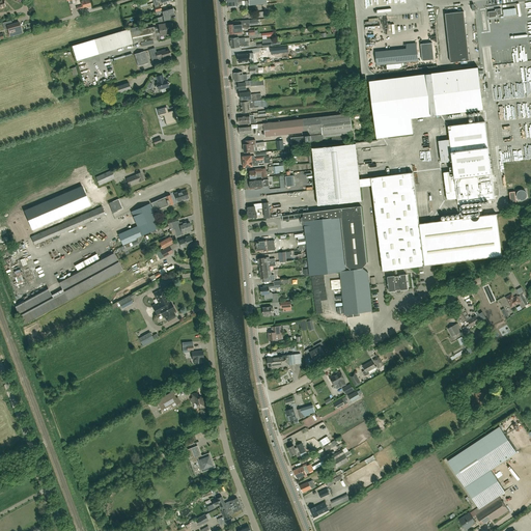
[(77,7),(78,10),(91,6),(89,0),(86,0),(81,1),(82,5),(77,7)]
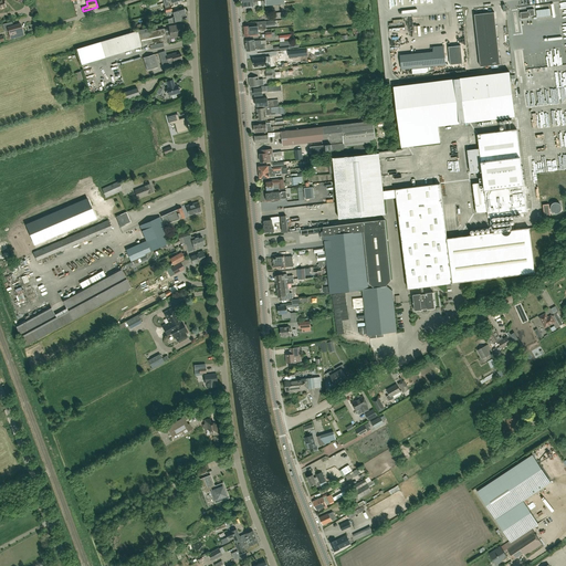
[(175,18),(168,20),(169,24),(181,22),(181,17),(186,16),(185,12),(185,11),(185,10),(184,9),(173,11),(175,18)]
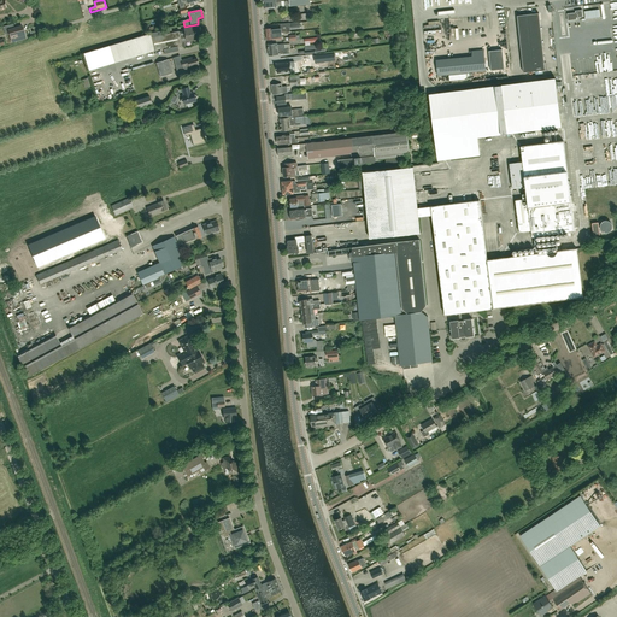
[(579,18),(583,17),(582,10),(579,11),(575,11),(575,13),(566,15),(568,21),(576,19),(576,18),(579,18)]
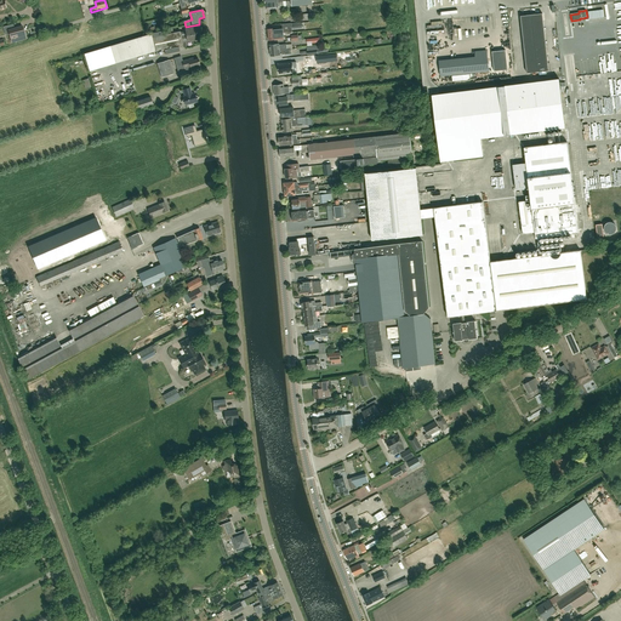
[(548,70),(542,13),(520,16),(527,72),(527,73),(548,70)]
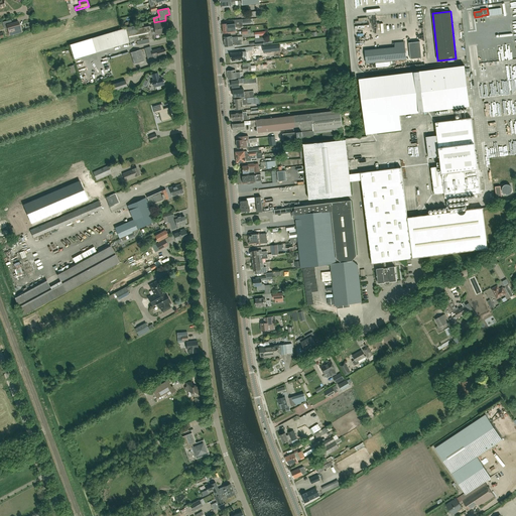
[(5,28),(8,28),(9,32),(12,31),(13,34),(19,32),(18,30),(20,29),(18,22),(12,23),(11,23),(11,20),(3,22),(5,28)]
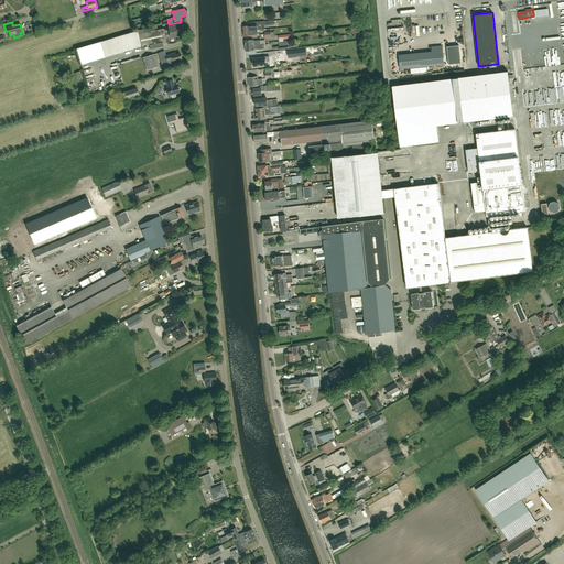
[(246,36),(261,36),(260,30),(266,30),(266,26),(260,26),(260,24),(246,25),(246,36)]
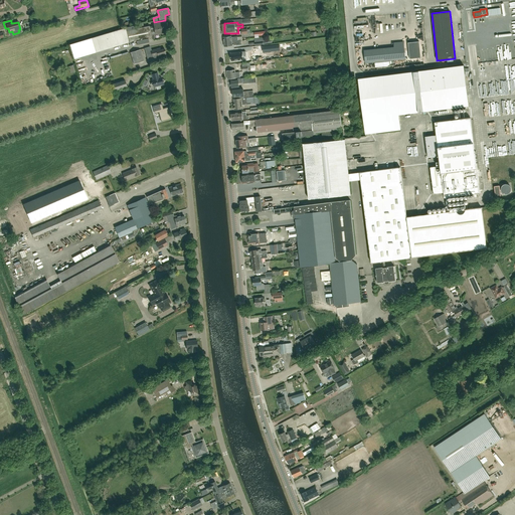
[(154,29),(150,30),(150,26),(127,30),(126,28),(69,44),(74,59),(130,42),(137,41),(137,44),(149,42),(148,38),(152,38),(151,35),(168,32),(167,27),(154,29)]
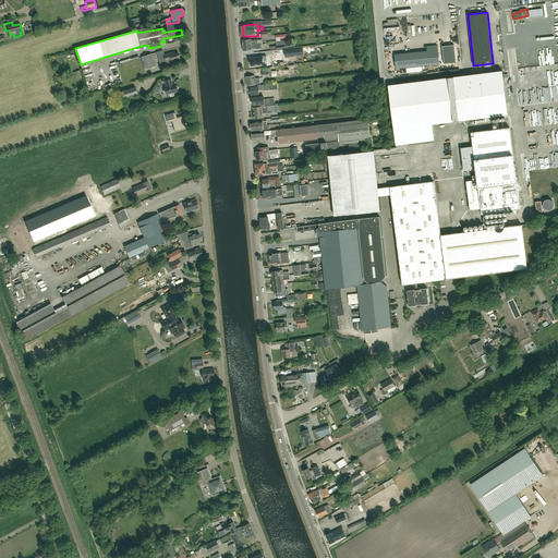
[(396,69),(439,64),(438,45),(426,46),(427,51),(395,55),(396,69)]
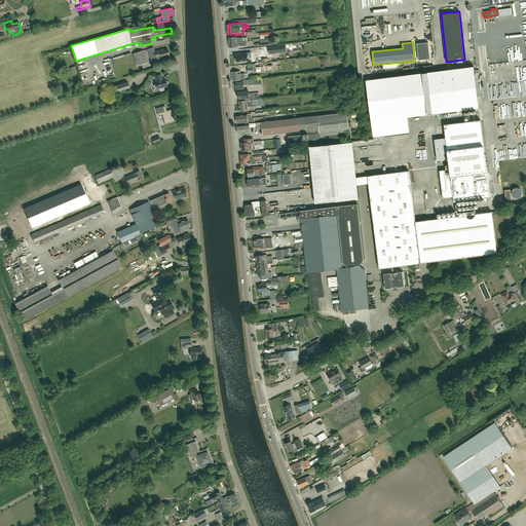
[(265,52),(260,53),(261,64),(272,63),(271,48),(265,49),(265,52)]
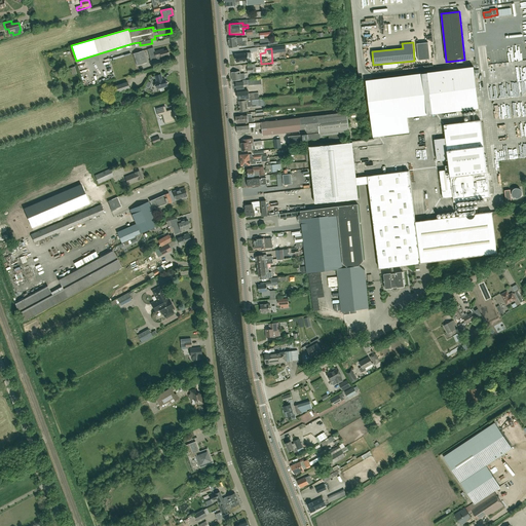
[(154,51),(156,58),(160,57),(161,59),(170,55),(167,50),(164,51),(163,49),(154,51)]
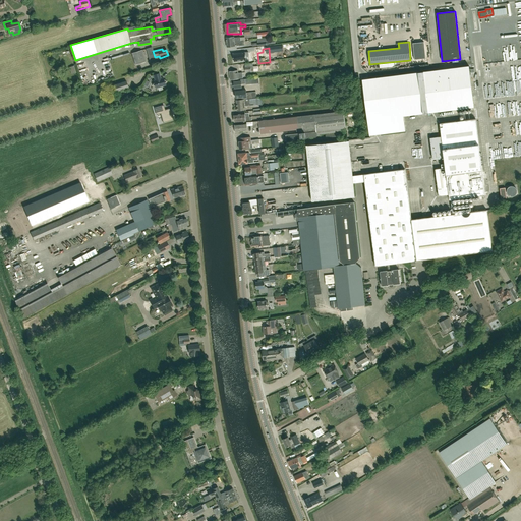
[(146,62),(141,50),(132,53),(135,65),(146,62)]
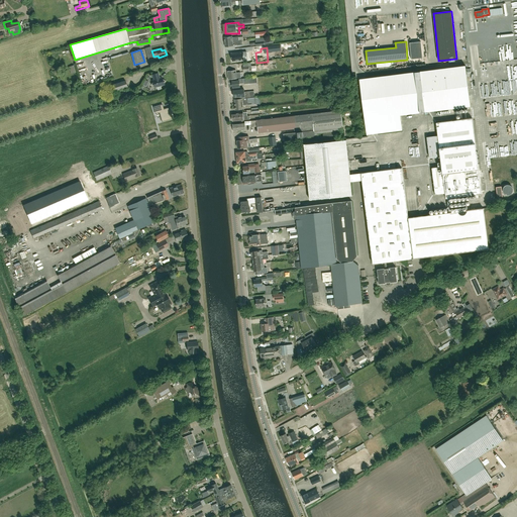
[(231,54),(232,62),(244,60),(243,55),(247,55),(246,52),(231,54)]
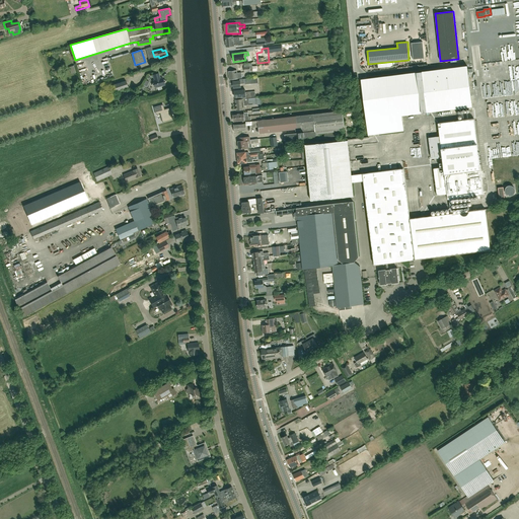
[(243,64),(243,67),(244,72),(252,71),(252,63),(243,64)]
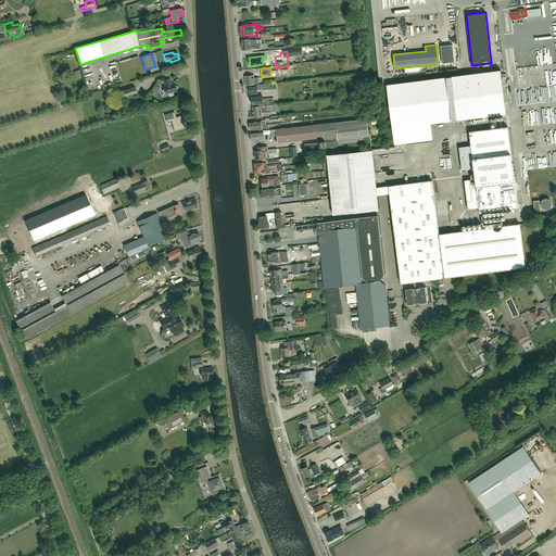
[(430,124),(506,114),(501,71),(387,85),(394,144),(432,140),(430,124)]
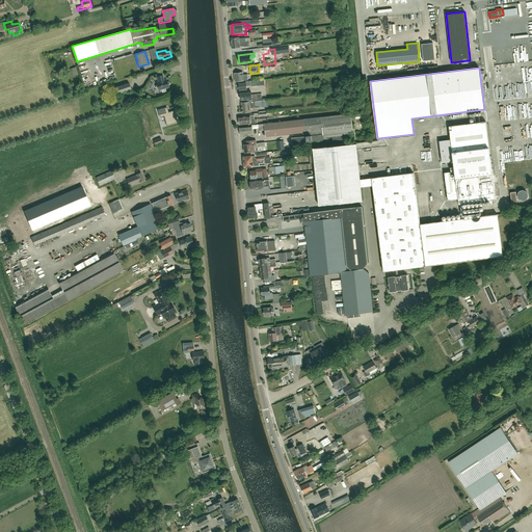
[(243,80),(247,80),(247,74),(242,75),(242,73),(234,73),(235,82),(243,81),(243,80)]
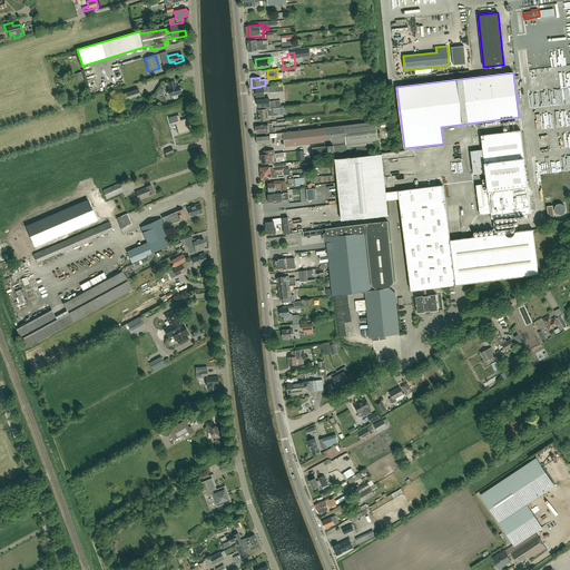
[(178,98),(177,95),(180,94),(180,91),(183,89),(179,87),(178,86),(176,86),(174,80),(168,82),(169,88),(168,88),(168,90),(167,94),(170,95),(170,97),(173,96),(174,99),(178,98)]
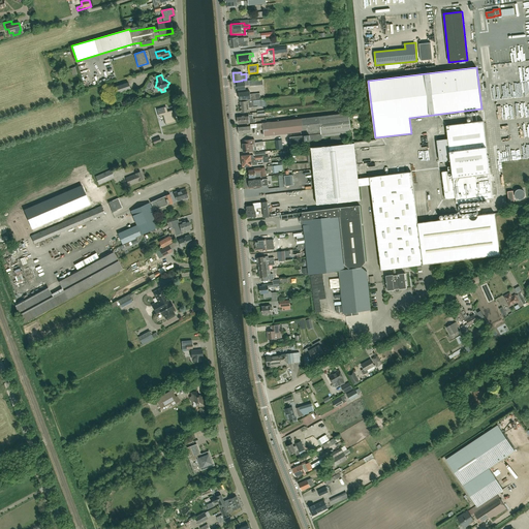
[(242,82),(242,83),(238,84),(238,90),(245,89),(245,86),(249,85),(249,86),(256,85),(255,80),(242,82)]
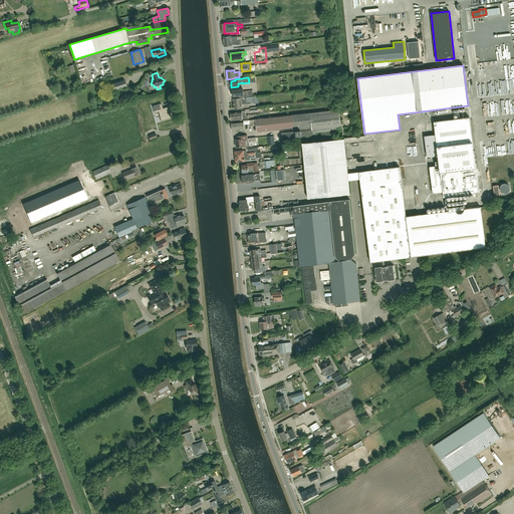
[(112,83),(113,86),(111,87),(108,87),(110,92),(115,91),(114,90),(126,86),(124,80),(112,83)]
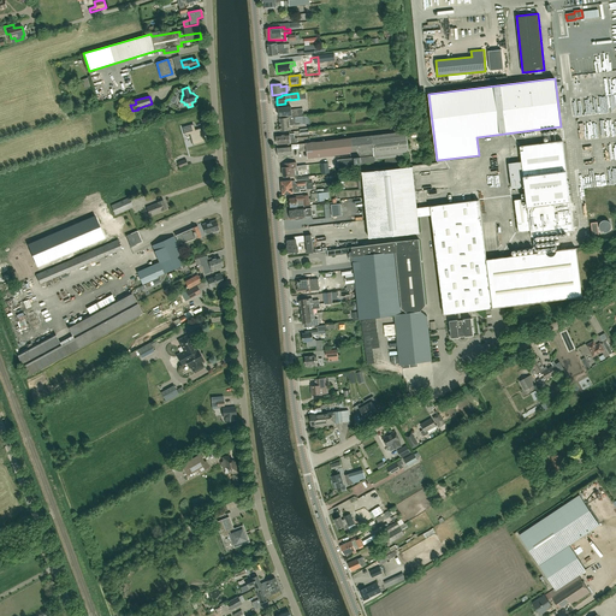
[(278,108),(279,116),(284,116),(284,118),(298,116),(298,108),(291,110),(291,107),(278,108)]
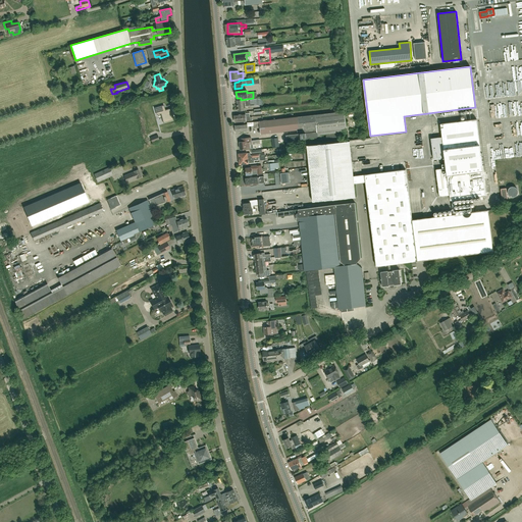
[(246,106),(258,105),(258,98),(237,101),(238,111),(247,110),(246,106)]
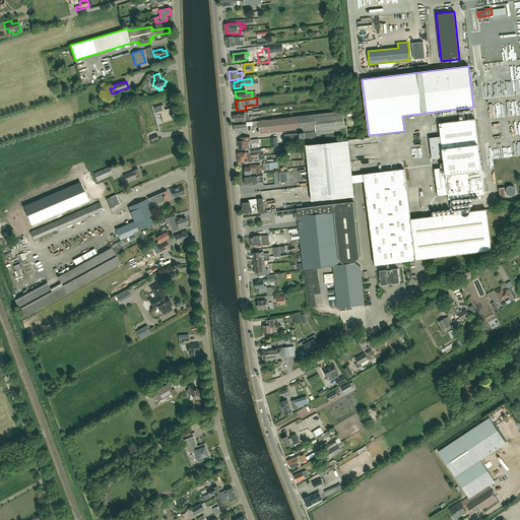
[(160,112),(161,121),(177,119),(175,108),(165,109),(165,104),(155,105),(156,112),(160,112)]
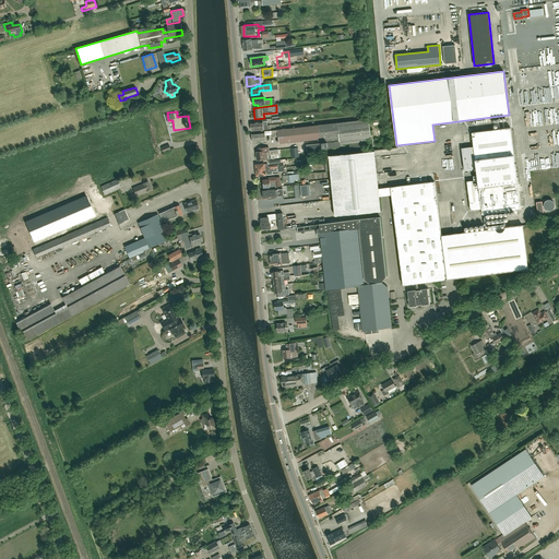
[(349,147),(367,146),(367,142),(371,141),(369,120),(363,120),(363,117),(357,117),(357,121),(277,130),(271,131),(272,138),(278,137),(280,144),(339,137),(340,142),(307,145),(308,153),(323,151),(323,149),(344,146),(344,144),(349,144),(349,147)]
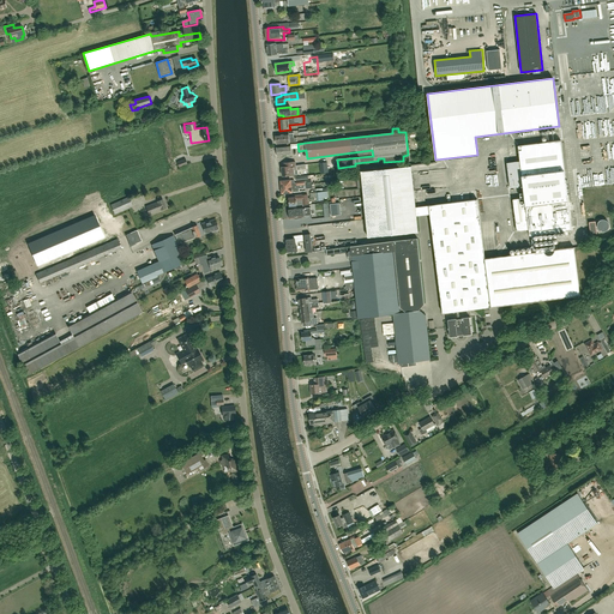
[(294,133),(289,133),(276,134),(276,144),(298,142),(296,137),(294,138),(294,133)]
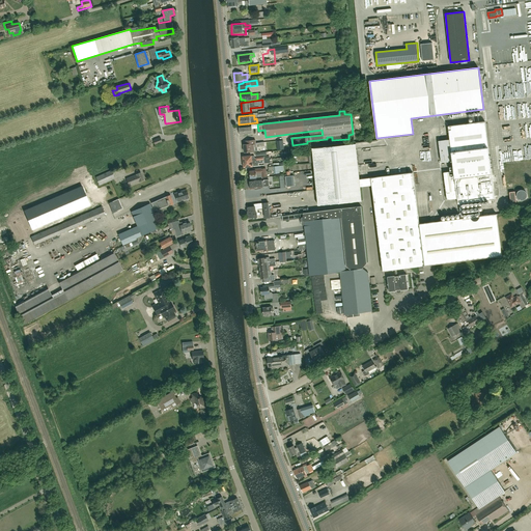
[(495,199),(484,121),(448,126),(450,140),(439,141),(441,162),(452,160),(454,171),(444,172),(447,200),(457,198),(458,203),(495,199)]
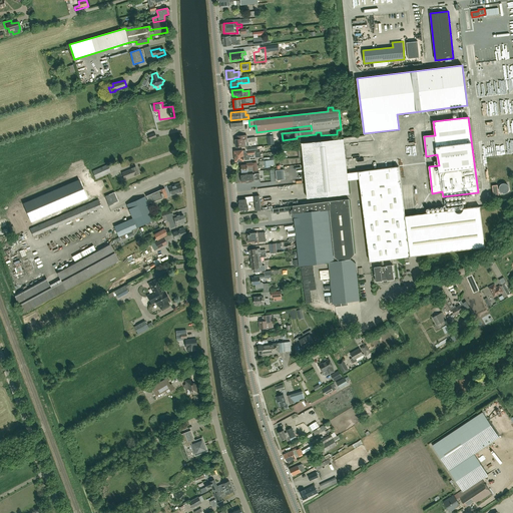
[(231,130),(243,129),(242,121),(230,122),(231,130)]
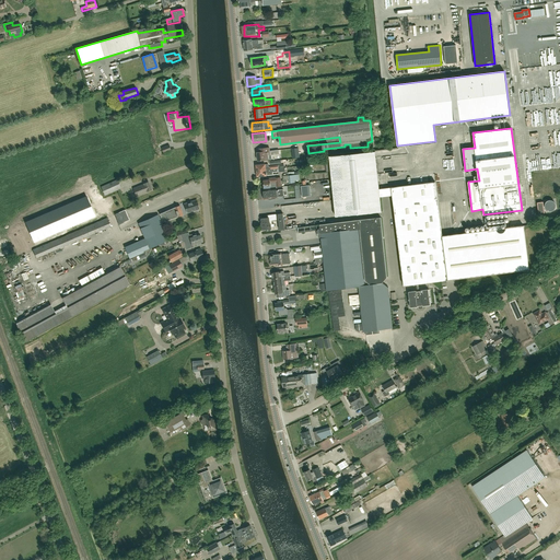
[(172,150),(168,144),(161,148),(163,153),(172,150)]
